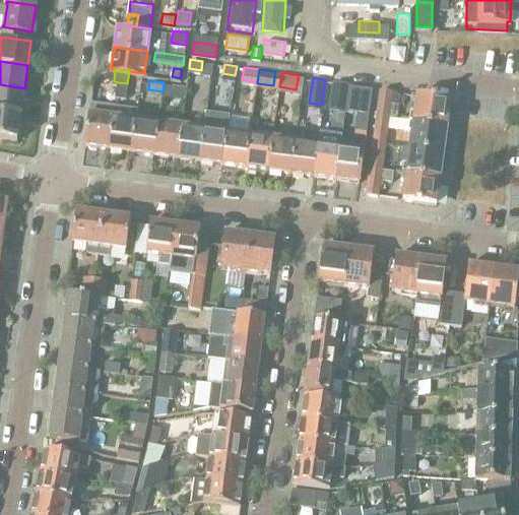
[(346,108),(349,82),(333,80),(329,106),(346,108)]
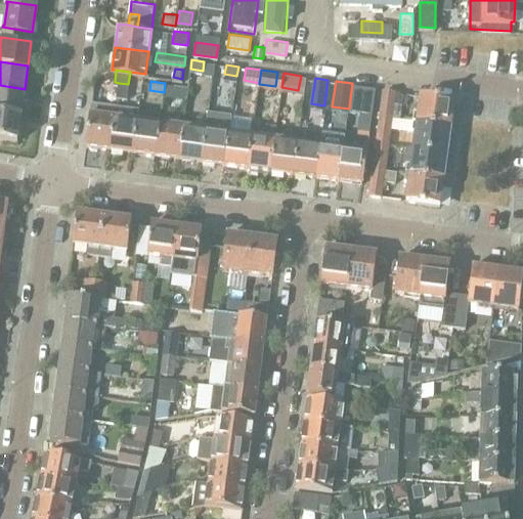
[(127,96),(128,84),(119,83),(117,95),(127,96)]
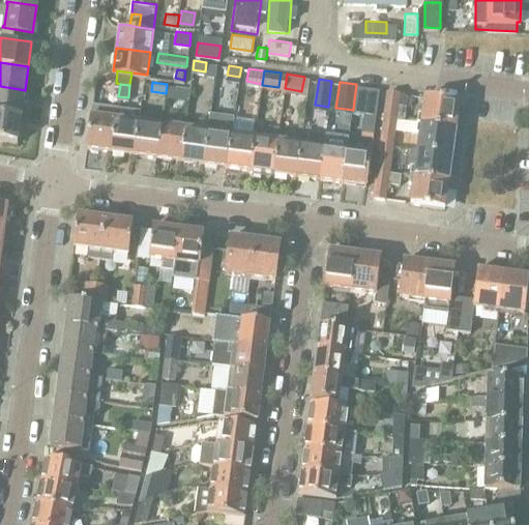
[(179,85),(167,84),(166,93),(178,95),(179,85)]
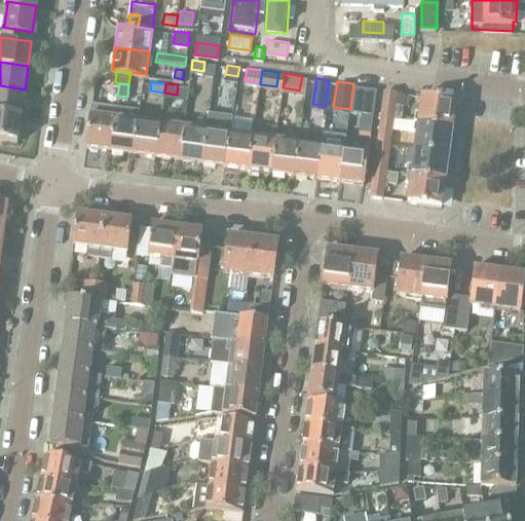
[(352,100),(364,102),(362,112),(374,113),(378,87),(354,83),(352,100)]
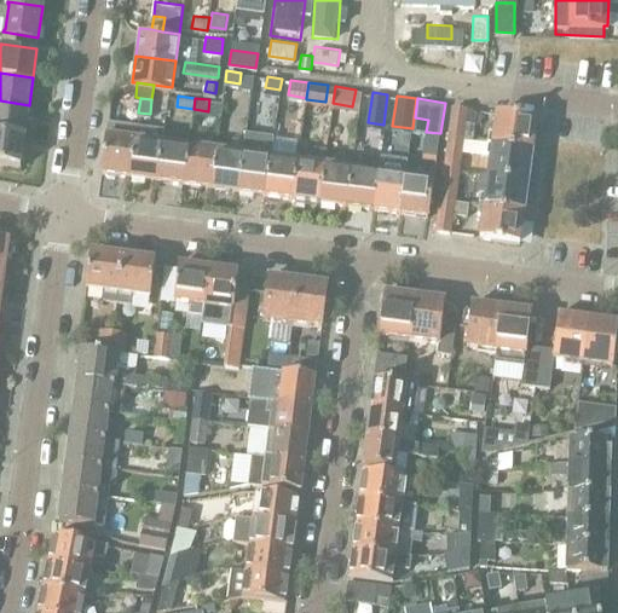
[(0,129),(26,133),(29,105),(0,100),(0,129)]
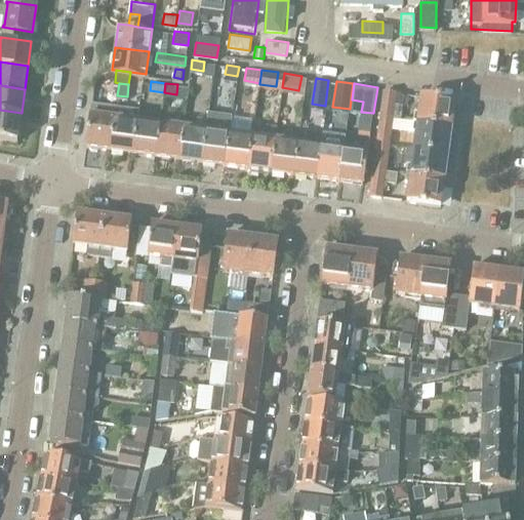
[(380,115),(393,116),(401,118),(404,91),(397,90),(385,88),(380,115)]
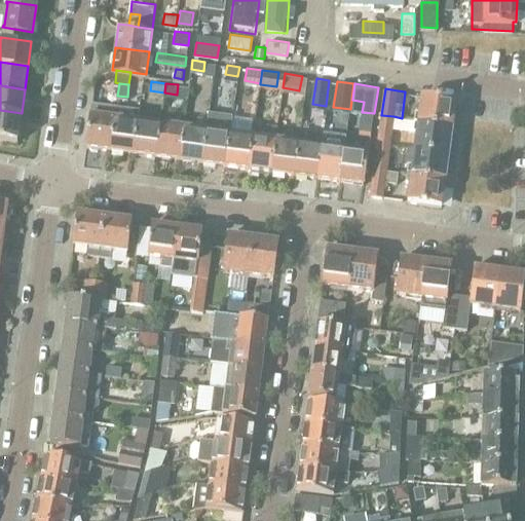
[(416,110),(414,119),(452,124),(456,98),(422,94),(420,110),(416,110)]
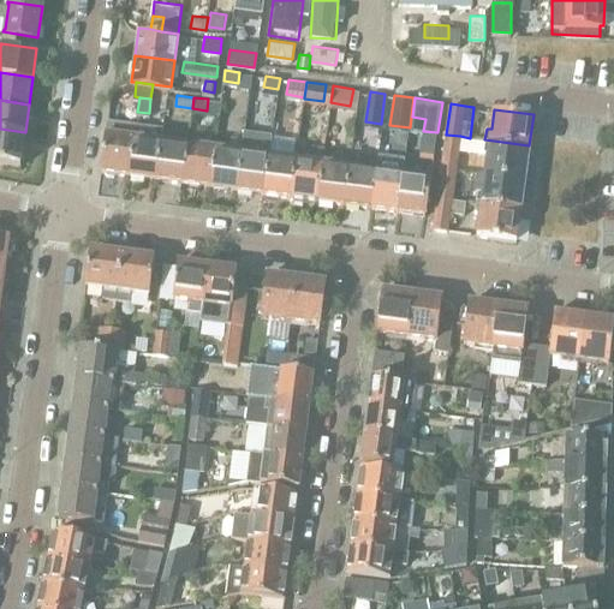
[(133,135),(135,135),(136,123),(108,119),(101,168),(105,169),(107,172),(114,173),(117,171),(129,172),(133,135)]
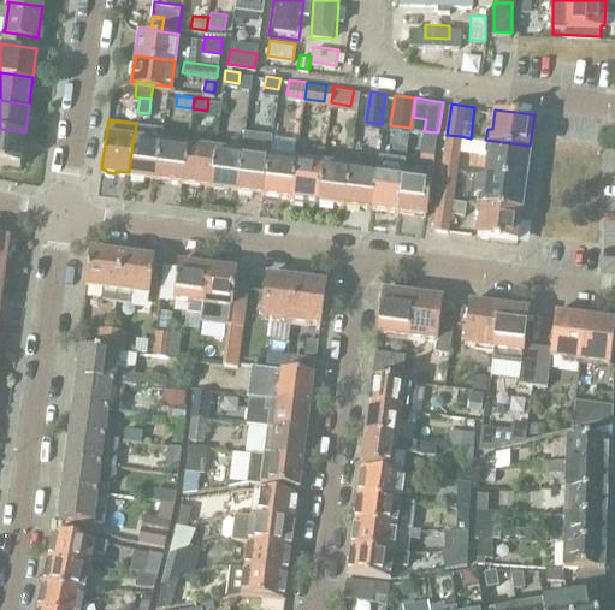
[(0,160),(21,163),(25,132),(0,129),(0,160)]
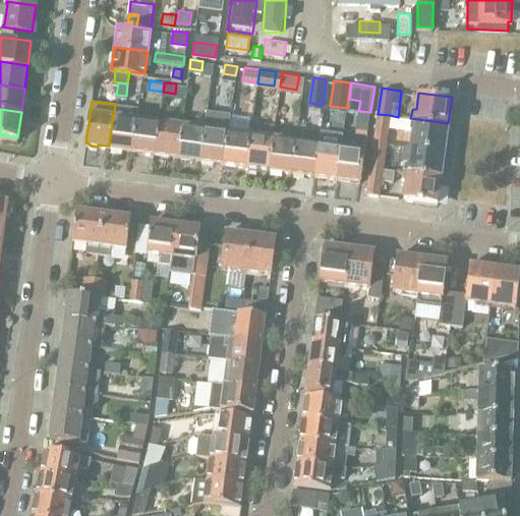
[(109,146),(132,149),(136,117),(114,114),(113,114),(109,146)]
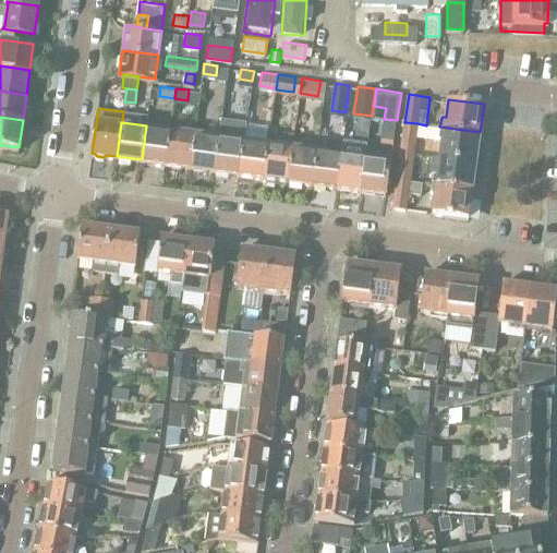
[(208,133),(195,132),(190,166),(215,169),(219,135),(220,124),(209,122),(208,133)]
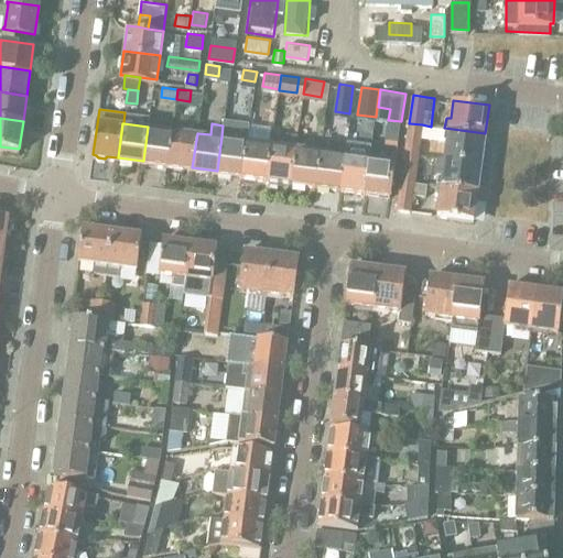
[(422,124),(409,123),(405,151),(419,153),(421,135),(422,124)]
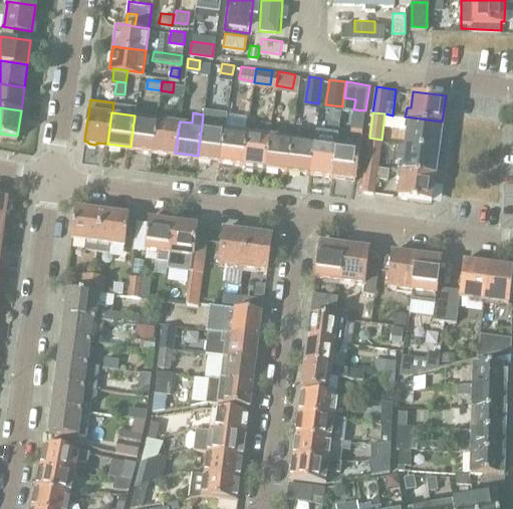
[(405,116),(393,115),(385,113),(383,123),(408,128),(406,143),(439,148),(442,121),(405,116)]
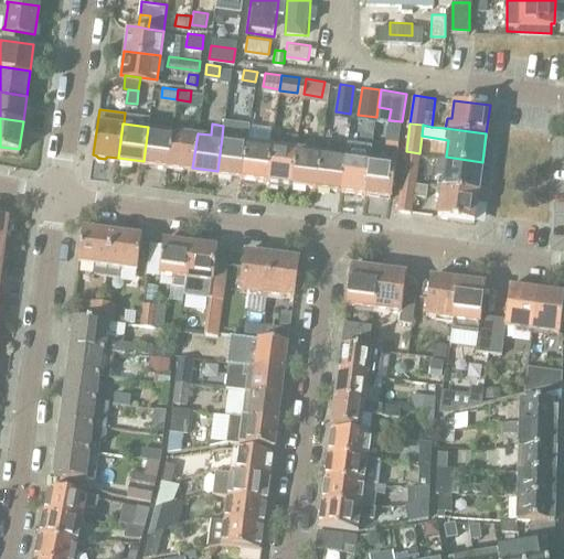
[(168,164),(172,130),(148,127),(144,161),(168,164)]
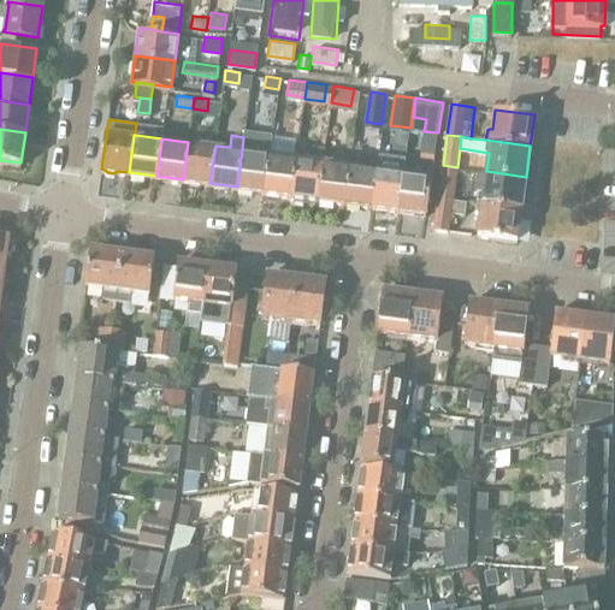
[(253,150),(242,149),(237,187),(264,190),(268,153),(271,141),(255,138),(253,150)]
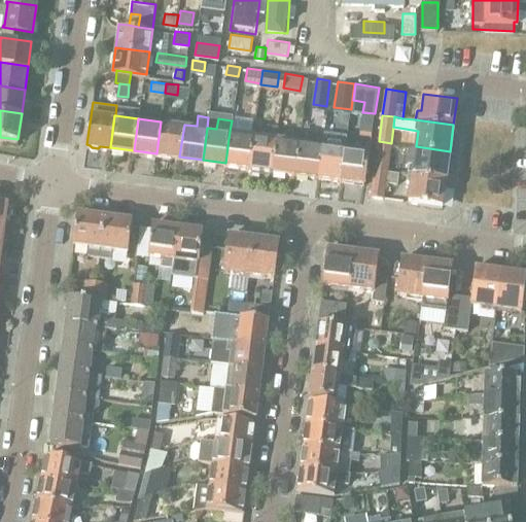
[(156,153),(179,157),(184,125),(161,122),(156,153)]
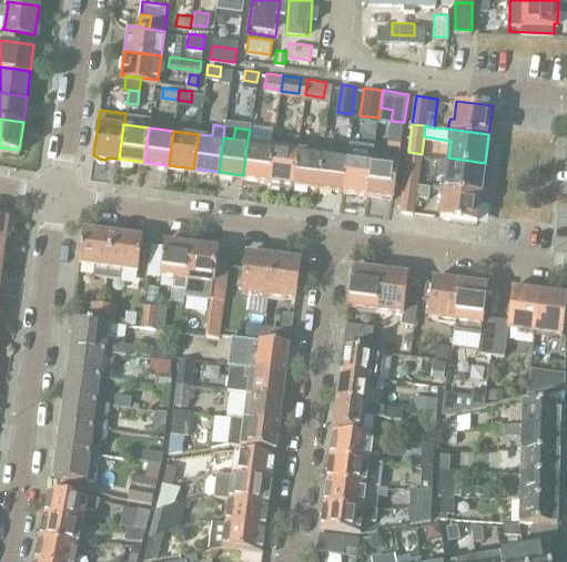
[(282,181),(293,182),(297,147),(300,135),(289,133),(286,145),(273,144),(269,179),(270,180),(272,183),(280,184),(282,181)]
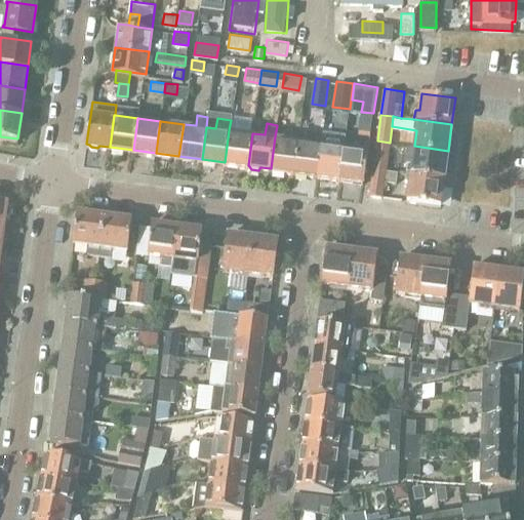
[(307,128),(305,141),(297,140),(293,171),(317,174),(321,143),(314,142),(316,129),(307,128)]
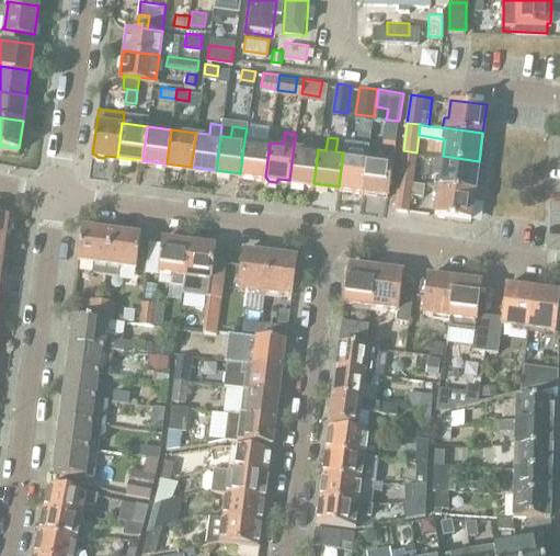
[(270,143),(244,139),(240,173),(265,177),(270,143)]
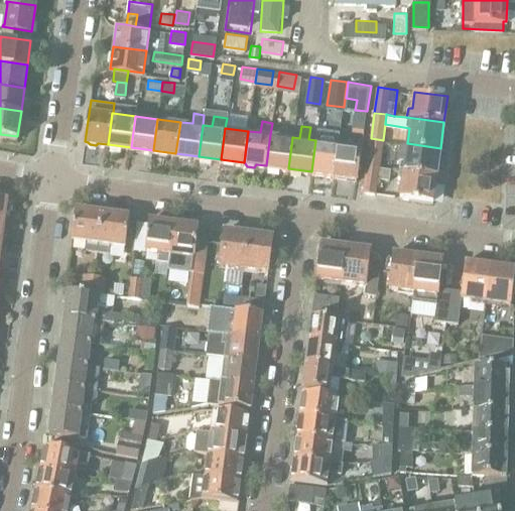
[(292,137),(270,134),(266,165),(288,168),(292,137)]
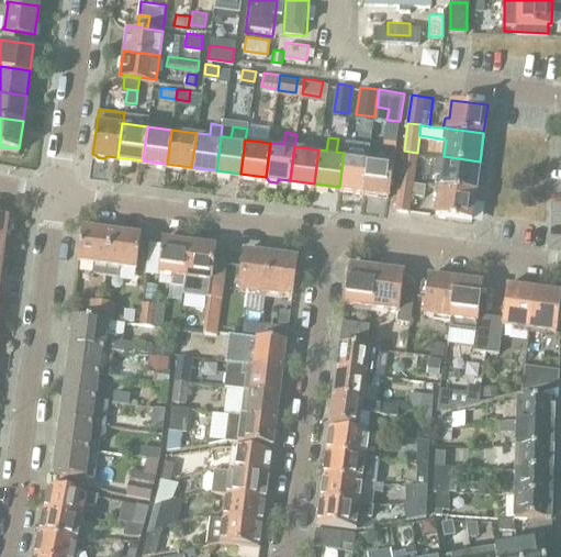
[(382,157),(369,156),(363,190),(389,193),(395,148),(384,146),(382,157)]
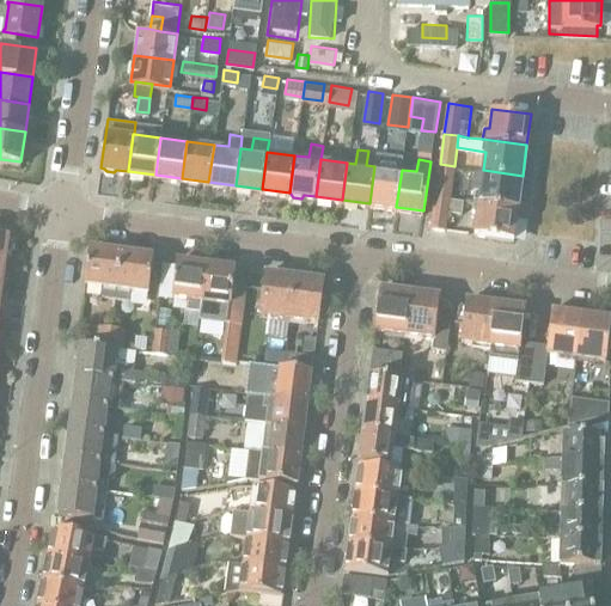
[(454,166),(440,164),(435,195),(450,196),(454,166)]
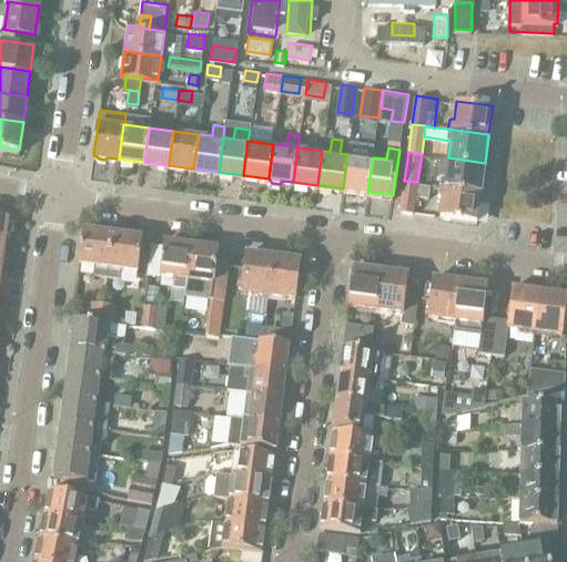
[(373,157),(347,154),(343,188),(367,192),(373,157)]
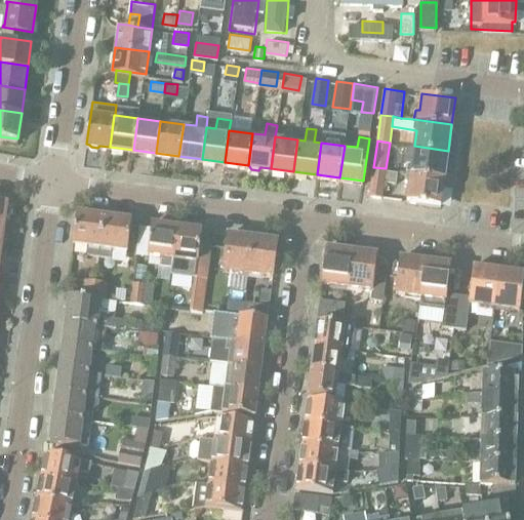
[(408,162),(406,171),(444,176),(448,151),(414,146),(407,145),(404,162),(408,162)]
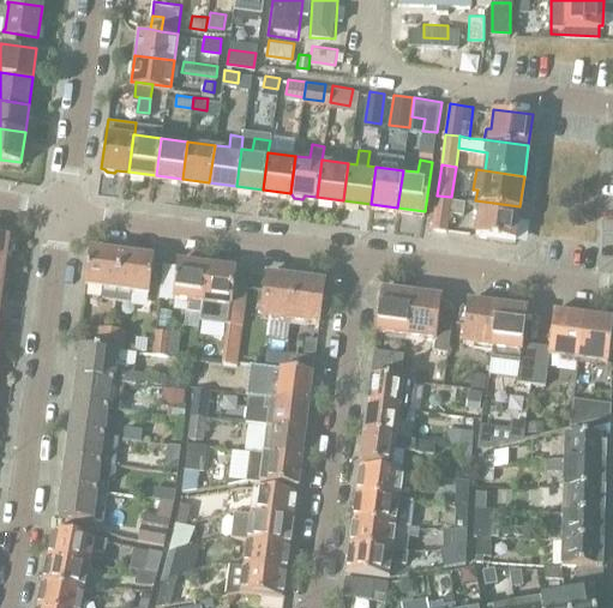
[(448,228),(450,209),(463,211),(466,198),(451,197),(437,196),(433,227),(448,228)]
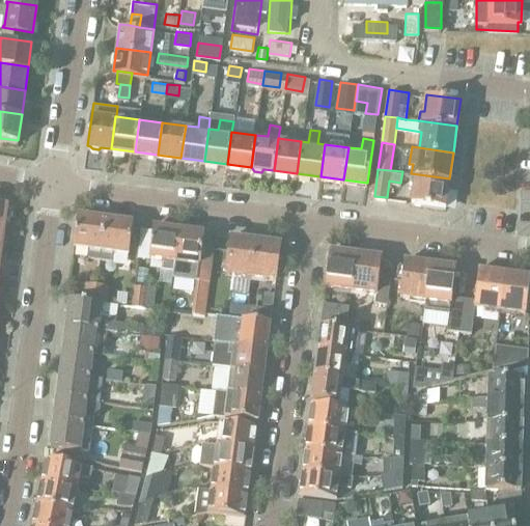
[(446,205),(449,178),(411,173),(410,184),(414,184),(412,201),(446,205)]
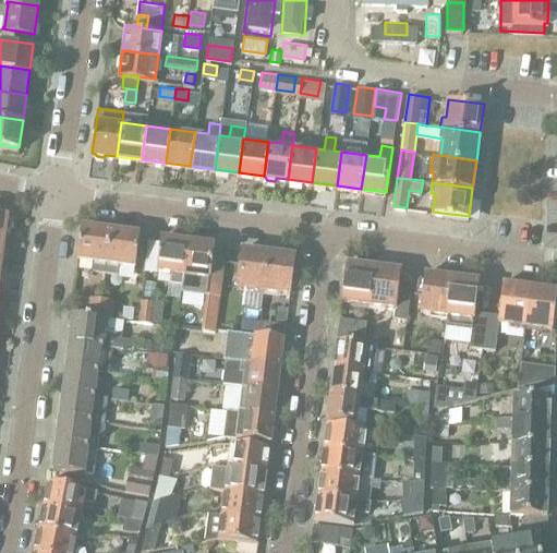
[(110,228),(107,228),(82,225),(77,255),(94,259),(93,268),(105,269),(110,228)]
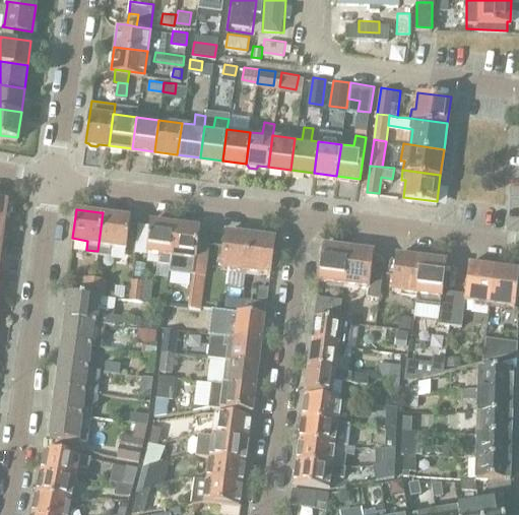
[(130,216),(106,213),(103,212),(98,251),(111,253),(112,244),(126,246),(130,216)]
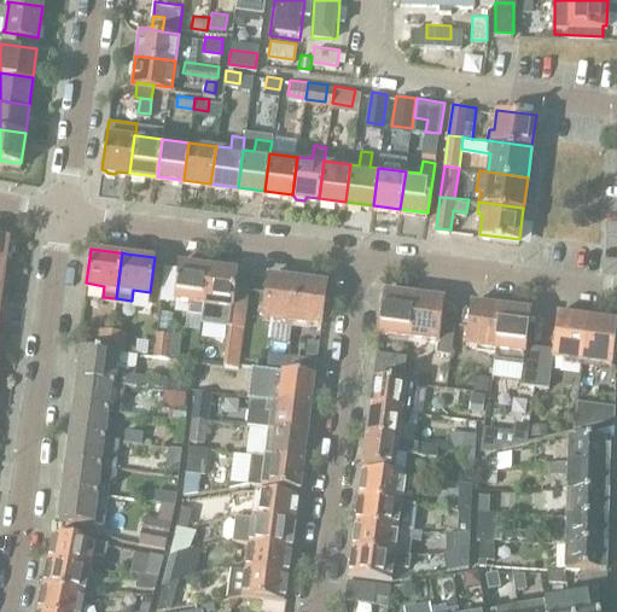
[(202,312),(208,263),(179,260),(174,296),(192,298),(190,310),(202,312)]
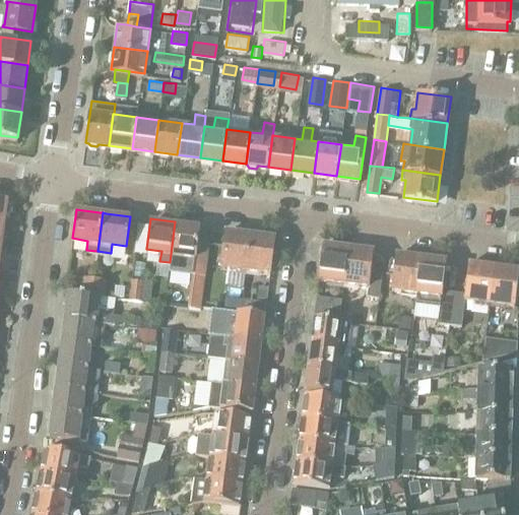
[(198,238),(200,226),(175,221),(170,262),(171,262),(171,269),(193,272),(191,284),(188,305),(200,307),(204,273),(205,273),(209,240),(198,238)]
